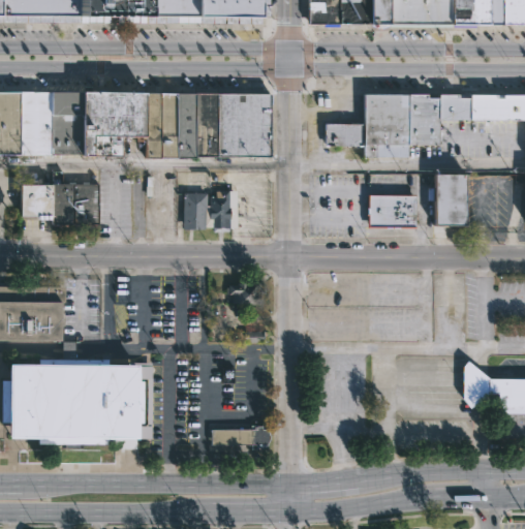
[(82,0),(0,0),(0,16),(82,16),(82,0)]
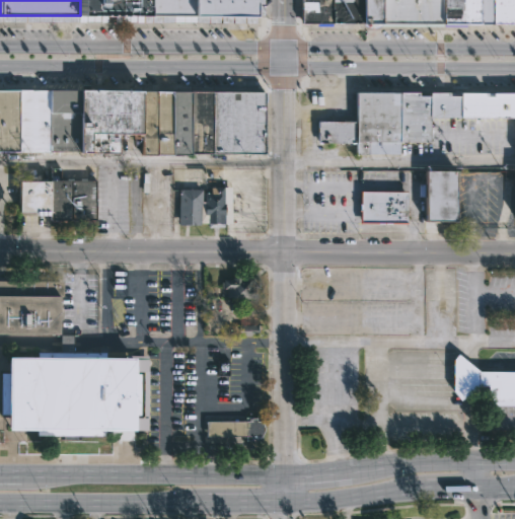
[(147,0),(147,15),(80,15),(80,0),(147,0)]
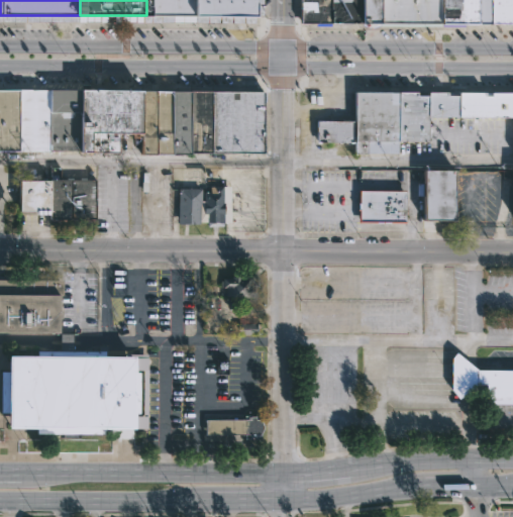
[(260,0),(260,15),(234,15),(222,15),(210,15),(198,15),(192,15),(176,15),(155,15),(146,15),(146,0),(260,0)]
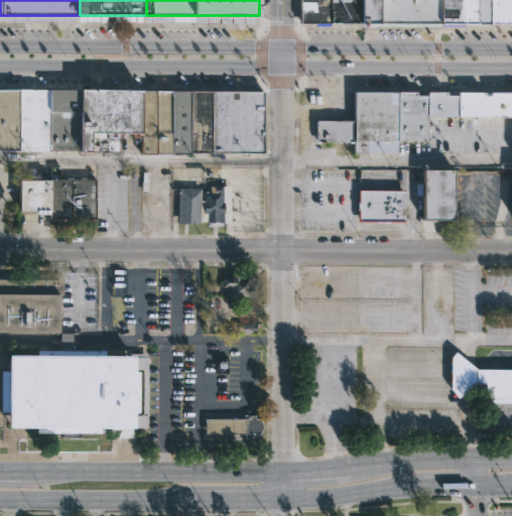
[(332,0),(332,23),(301,23),(301,0),(332,0)]
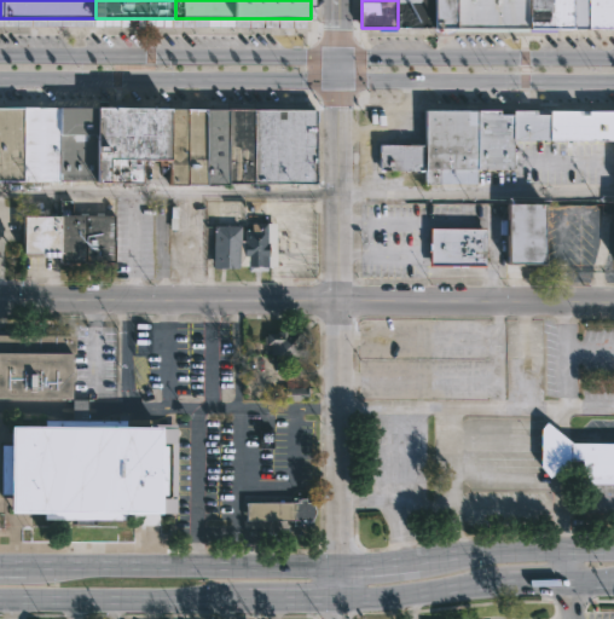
[(436,0),(436,28),(423,28),(410,28),(398,28),(398,0),(436,0)]
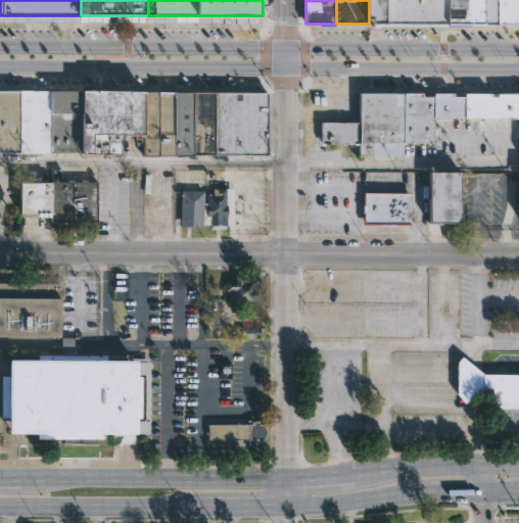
[(386,0),(386,24),(369,24),(369,0),(386,0)]
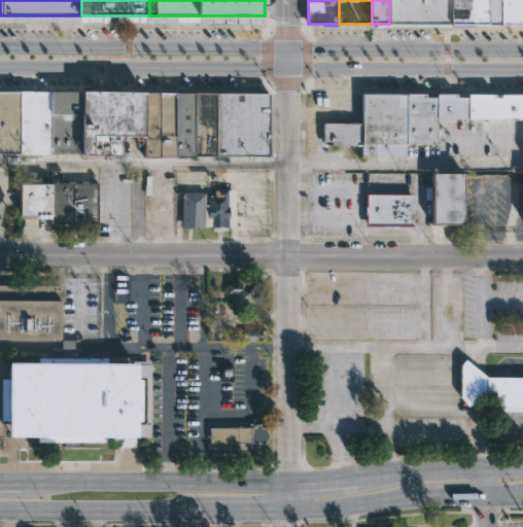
[(389,0),(453,0),(453,24),(389,24),(389,0)]
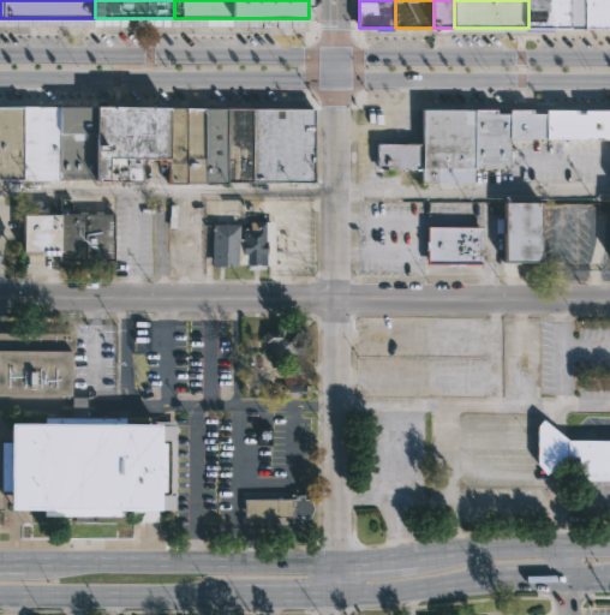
[(556,0),(556,28),(528,28),(528,0),(556,0)]
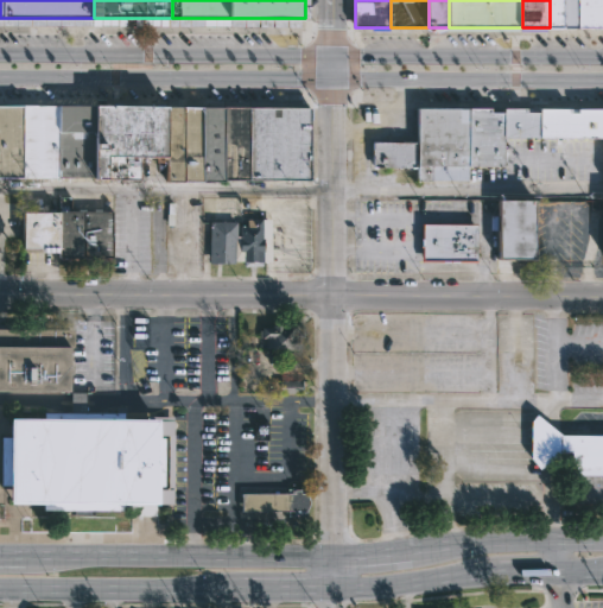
[(565,0),(565,27),(550,27),(550,0),(565,0)]
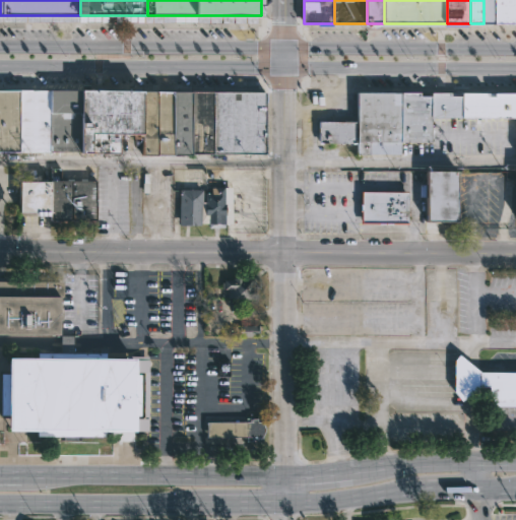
[(496,0),(496,23),(484,23),(484,0),(496,0)]
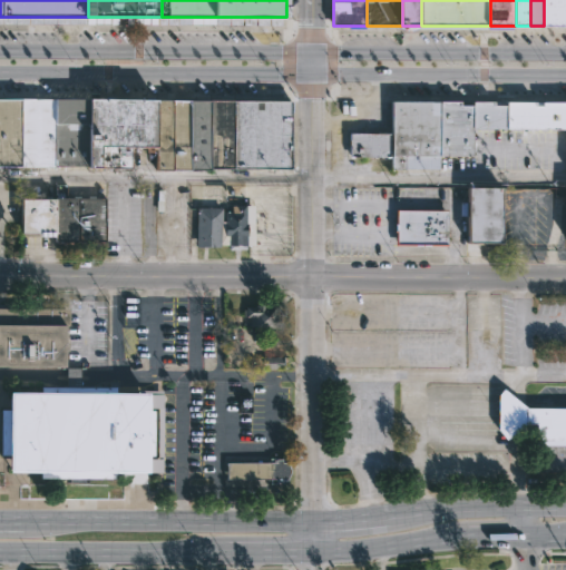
[(544,0),(565,0),(565,26),(557,26),(544,26),(544,0)]
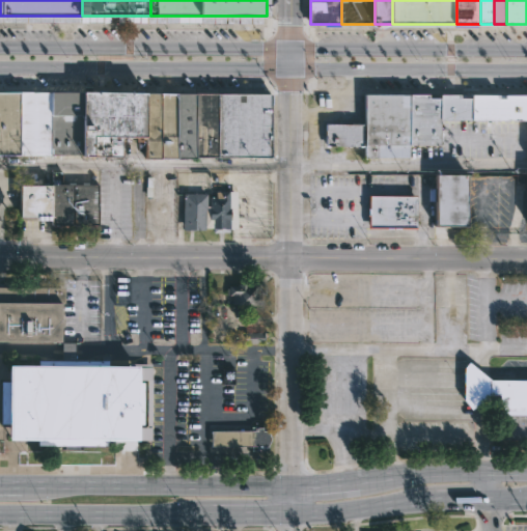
[(22,92),(0,92),(0,156),(22,156),(22,92)]
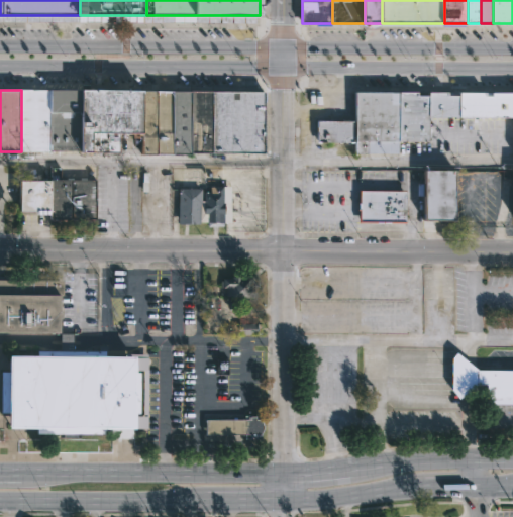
[(53,90),(21,90),(21,151),(53,151),(53,90)]
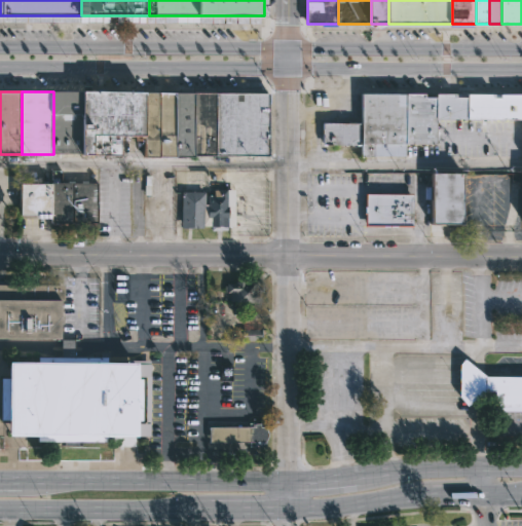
[(84,92),(53,91),(53,154),(84,154),(84,92)]
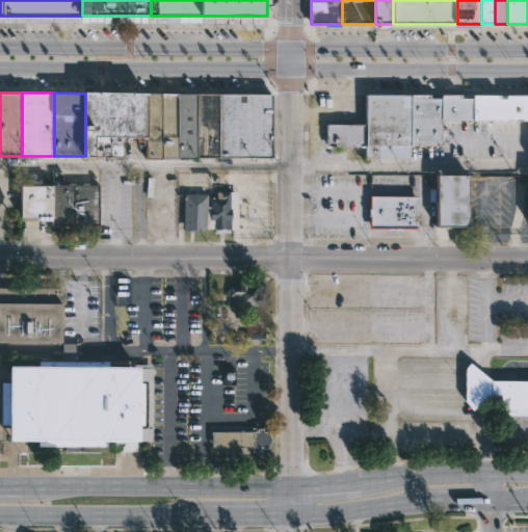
[(149,94),(123,94),(110,94),(98,94),(85,94),(85,156),(98,156),(110,156),(123,156),(123,137),(149,137),(149,94)]
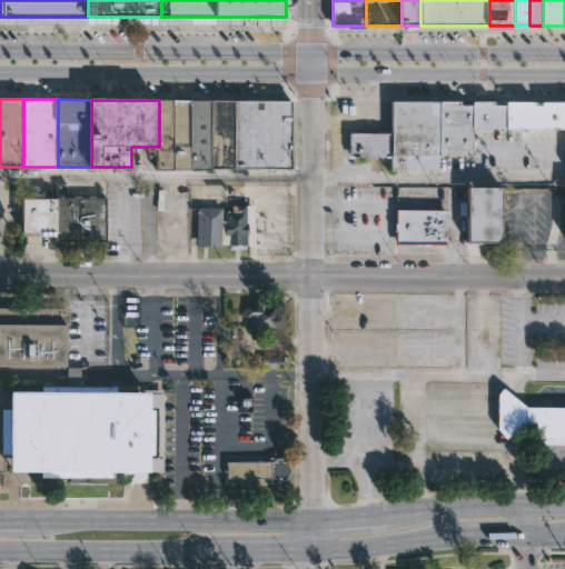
[(159,100),(159,147),(159,170),(175,170),(176,100),(159,100)]
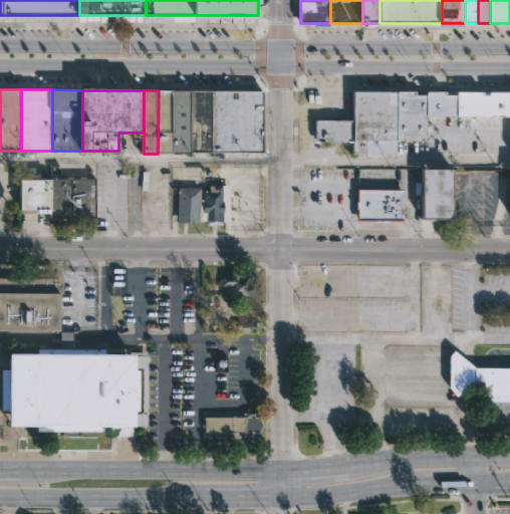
[(159,90),(175,90),(174,154),(158,154),(159,90)]
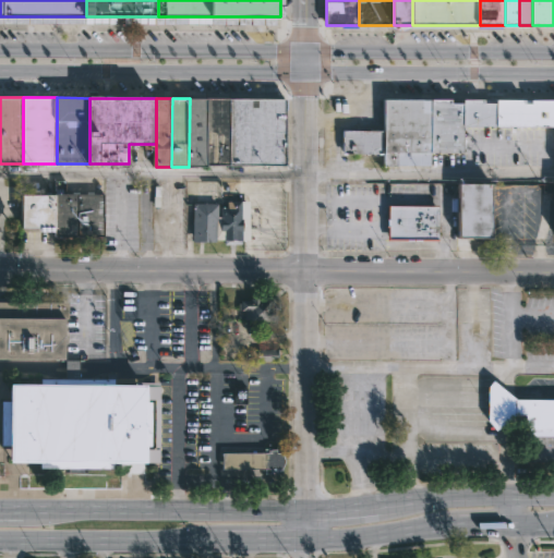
[(209,98),(190,98),(189,167),(209,168),(209,165),(209,98)]
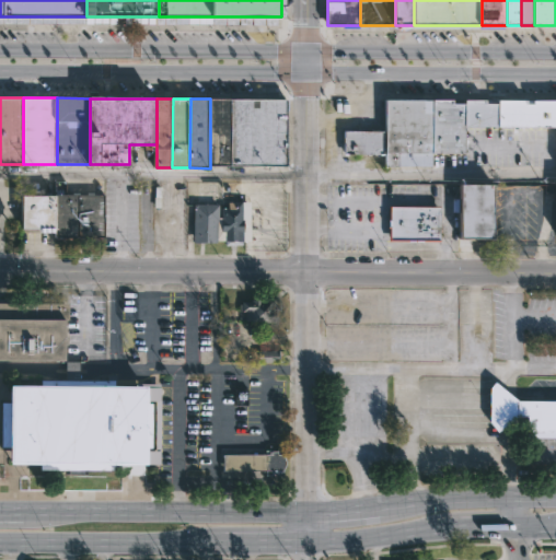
[(210,165),(210,98),(221,98),(231,98),(231,165),(221,165),(210,165)]
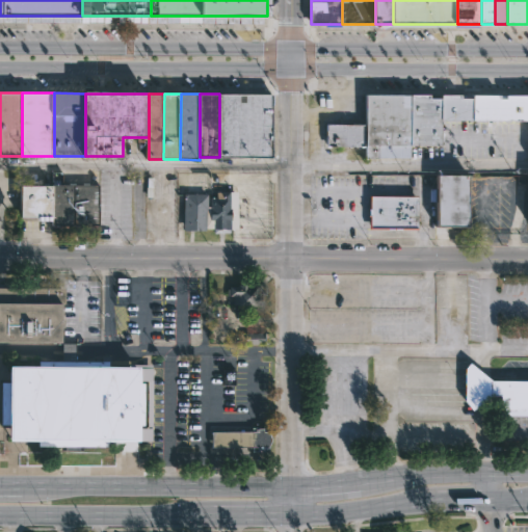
[(219,94),(219,157),(275,157),(275,94),(219,94)]
